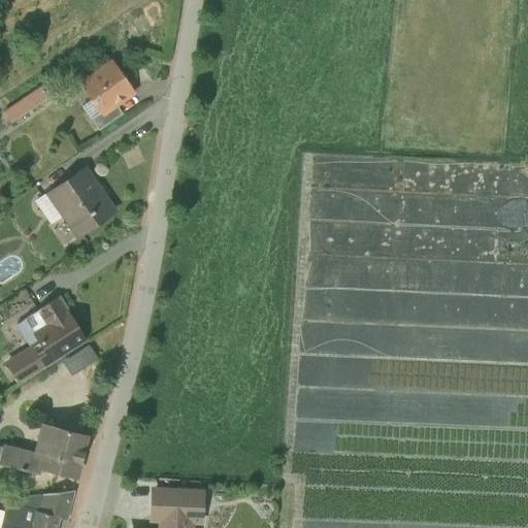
[(100,113),(100,114),(116,104),(133,92),(112,63),(80,86),(91,101),(100,113)]
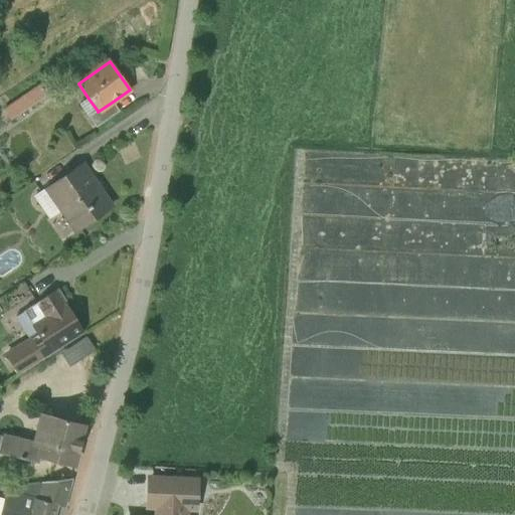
[(3,110),(10,121),(48,95),(41,83),(3,110)]
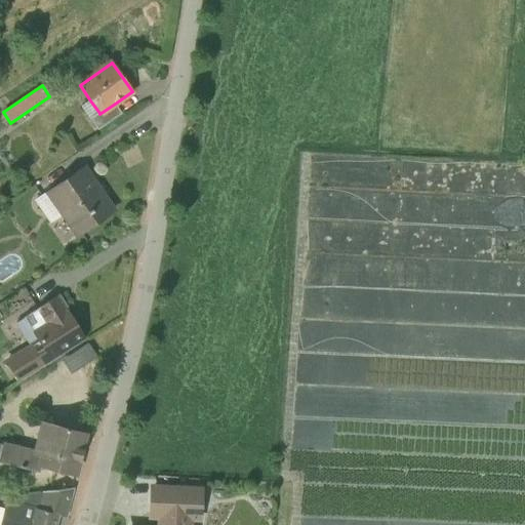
[(99,113),(90,101),(81,107),(90,119),(99,113)]
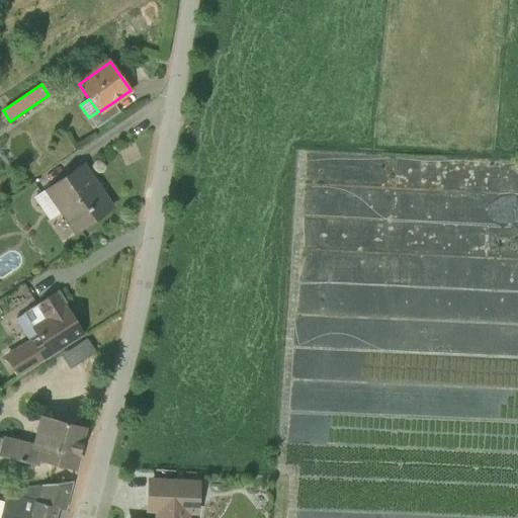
[(89,117),(96,128),(119,112),(113,102),(98,112),(98,111),(89,117)]
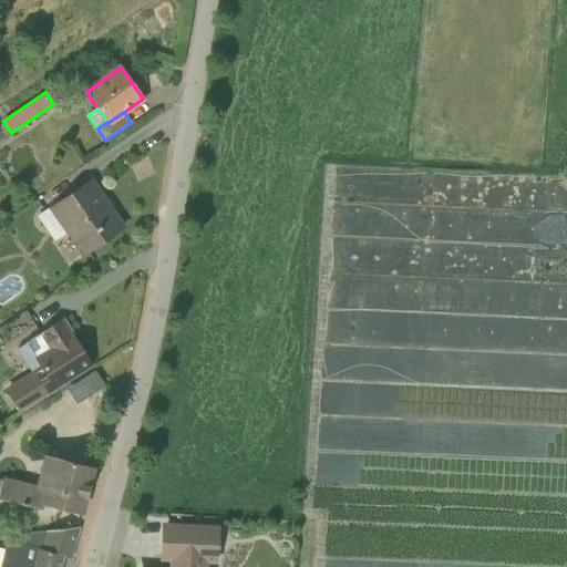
[(71,230),(88,253),(122,229),(90,183),(52,208),(69,232),(71,230)]
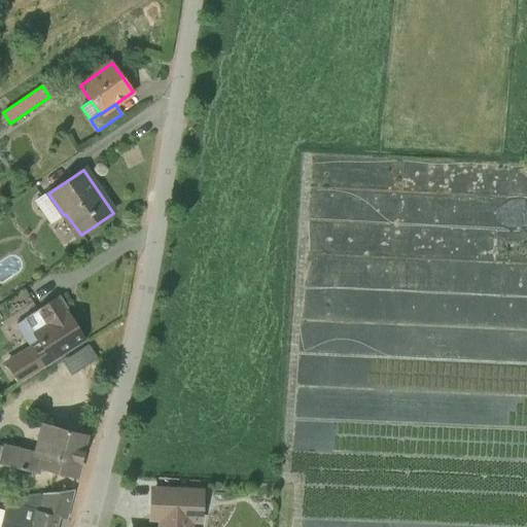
[(64,215),(48,194),(35,203),(50,224),(64,215)]
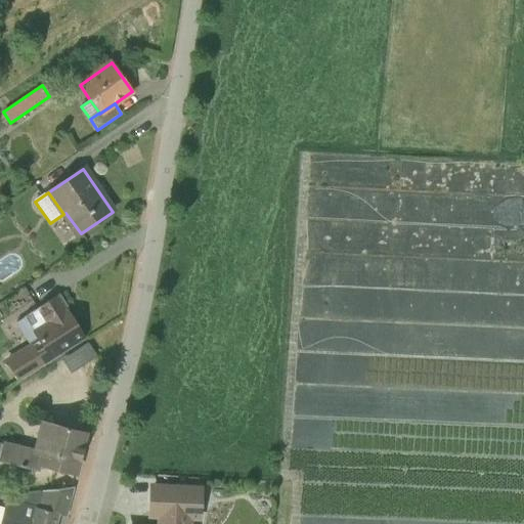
[(27,317),(42,341),(32,347),(8,361),(19,379),(64,351),(85,338),(59,297),(27,317)]
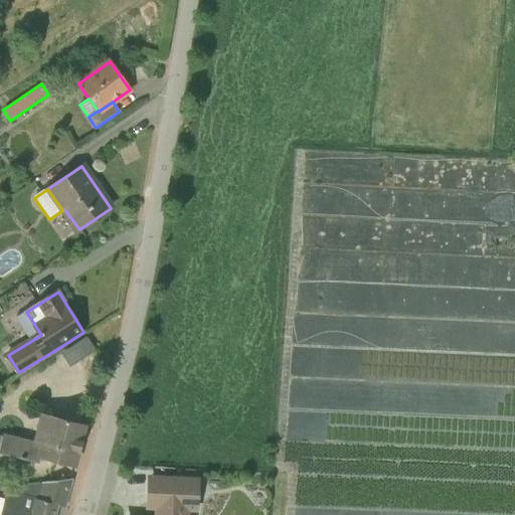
[(41,335),(26,312),(16,318),(31,341),(41,335)]
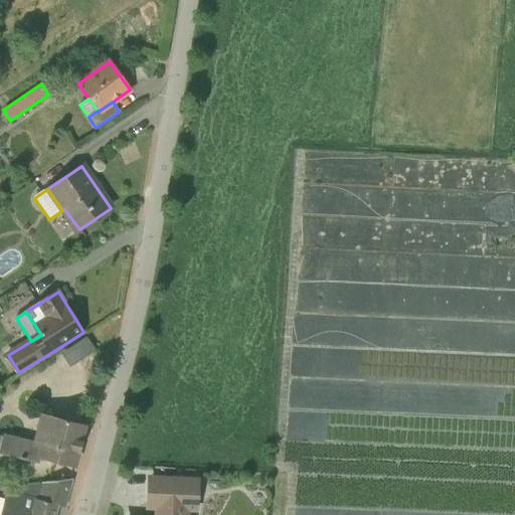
[(95,351),(86,337),(60,353),(69,367),(95,351)]
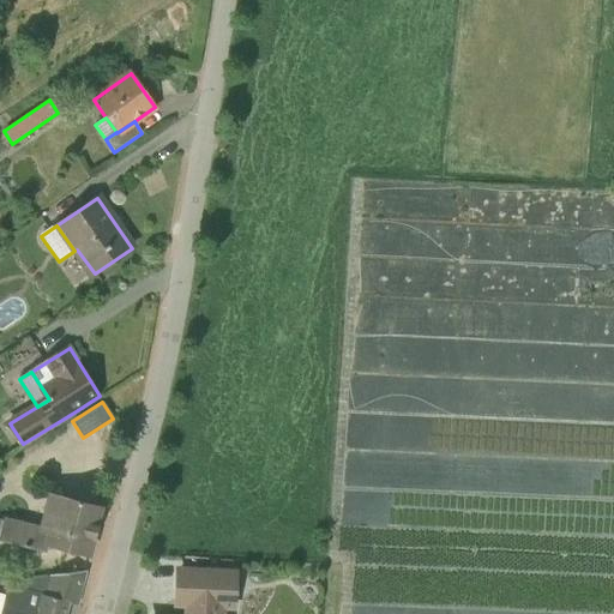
[(47,547),(85,557),(98,509),(48,495),(38,531),(28,528),(22,547),(44,553),(47,547)]
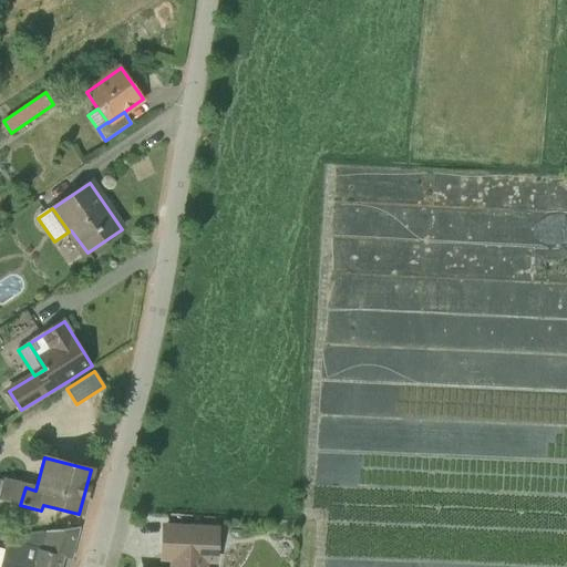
[(0,498),(20,505),(26,487),(0,481),(0,498)]
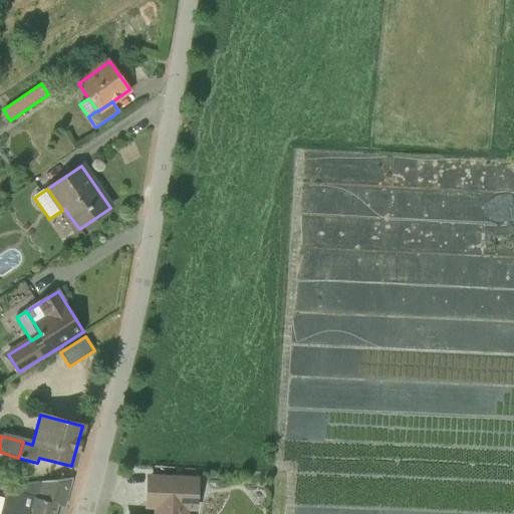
[(55,505),(63,507),(70,479),(17,485),(16,489),(4,491),(5,495),(7,500),(34,499),(55,505)]
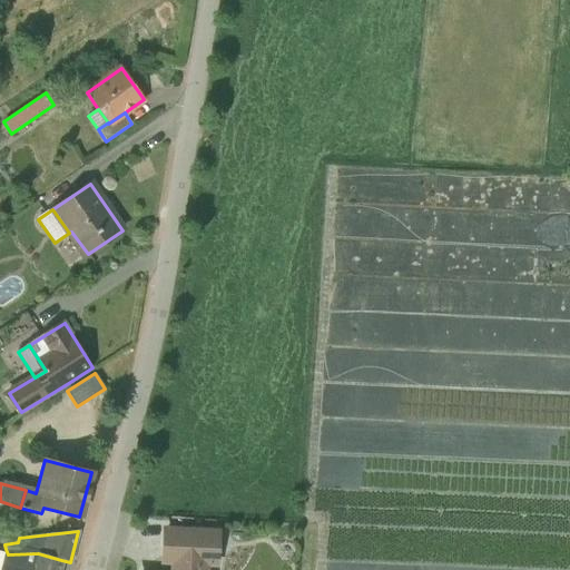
[(204,562),(215,562),(217,534),(165,531),(164,560),(175,560),(204,562)]
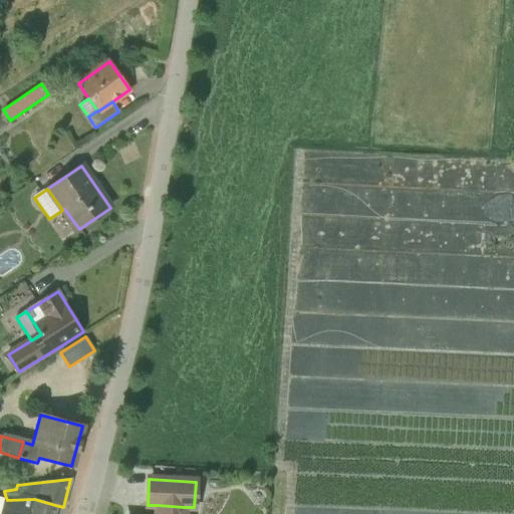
[(7,500),(5,495),(3,506),(24,512),(25,508),(31,510),(34,499),(7,500)]
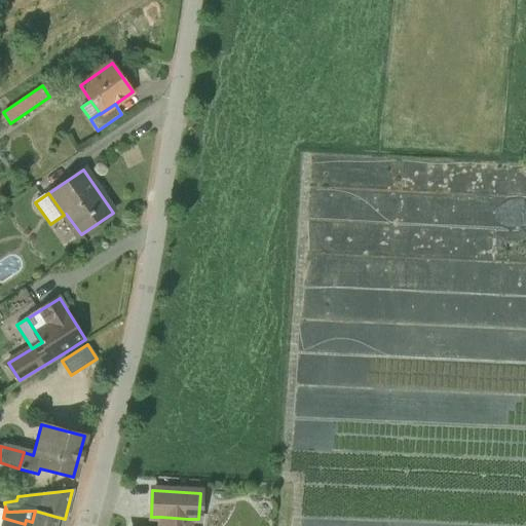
[(0,525),(53,525),(57,517),(35,511),(32,522),(26,520),(25,524),(3,518),(0,525)]
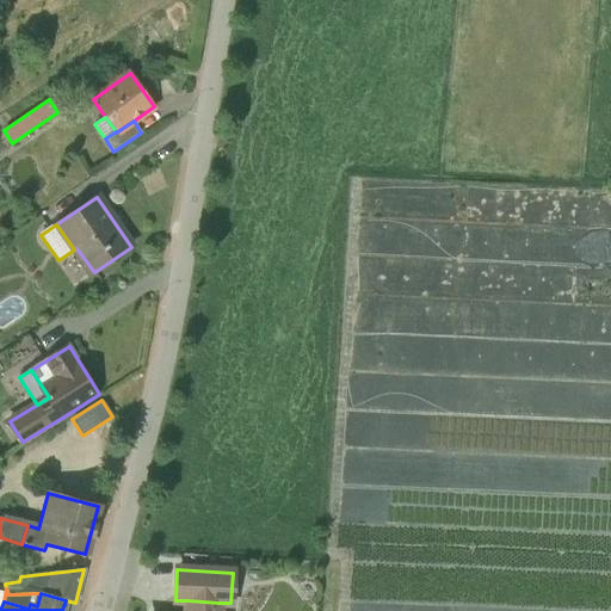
[(217,610),(218,603),(187,600),(186,610),(217,610)]
